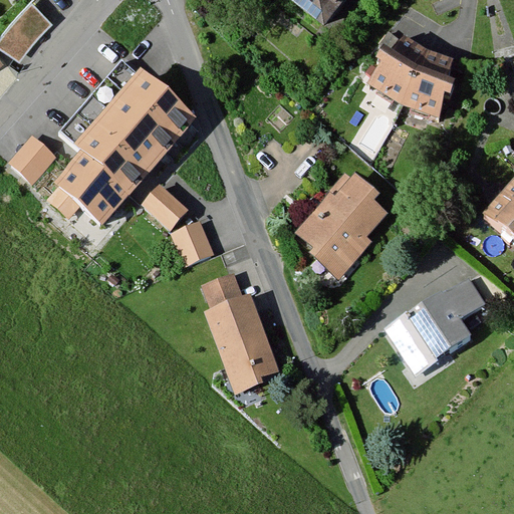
[(279,0),(277,3),(324,38),(351,0),(279,0)]
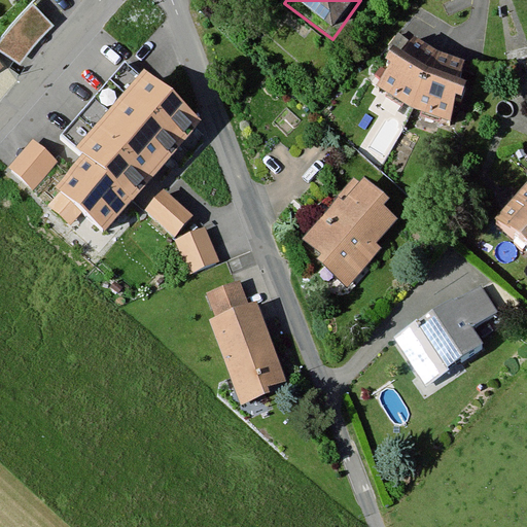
[(54,24),(32,1),(13,22),(0,38),(0,45),(21,62),(35,42),(54,24)]
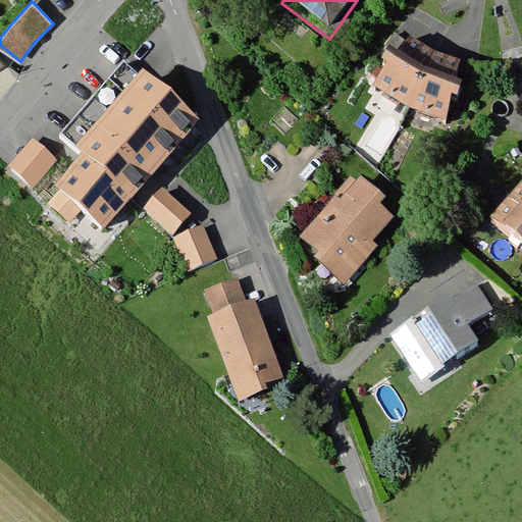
[(435,49),(409,37),(372,84),(407,106),(435,49)]
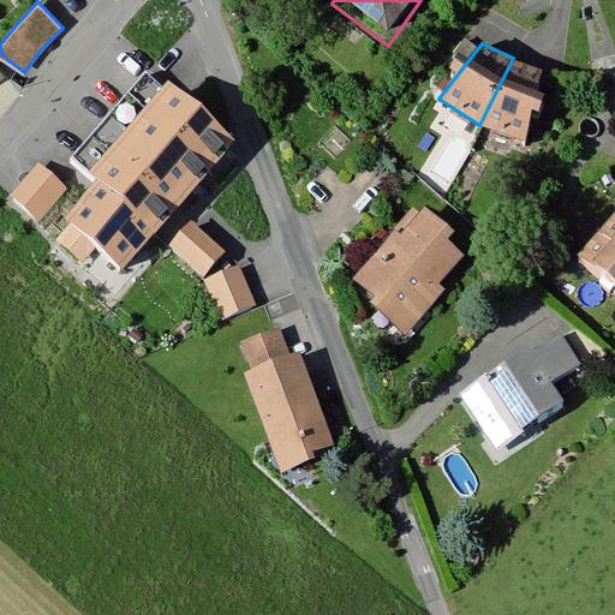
[(542,71),(513,58),(479,125),(526,141),(542,71)]
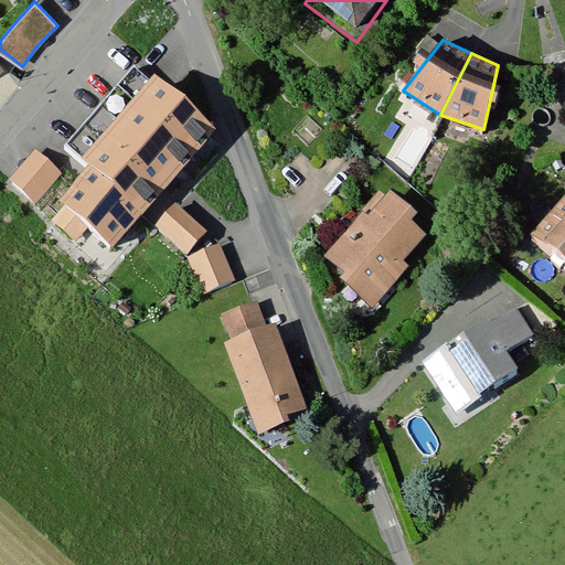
[(86,161),(148,76),(131,64),(70,149),(86,161)]
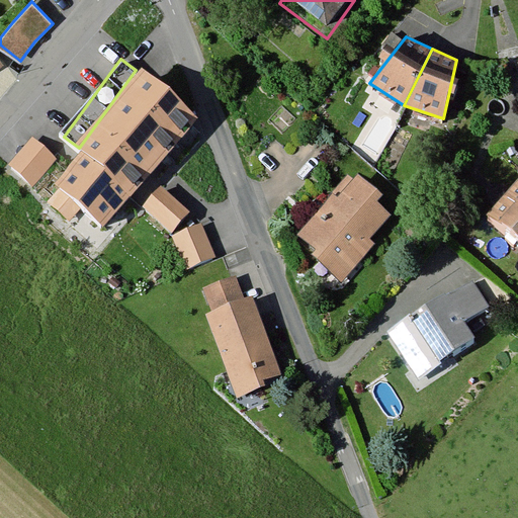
[(201,132),(148,83),(53,187),(106,236),(201,132)]
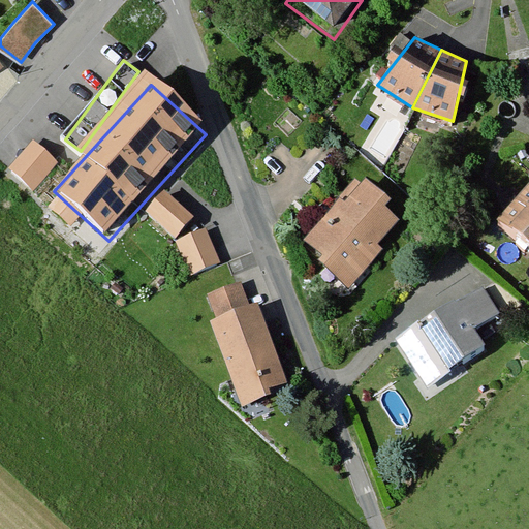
[(35,137),(8,165),(33,188),(59,160),(35,137)]
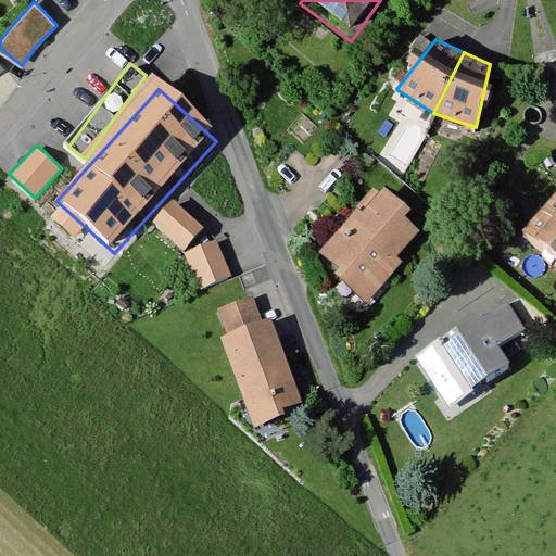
[(373,199),(323,260),(344,277),(336,287),(367,313),(403,270),(394,267),(419,237),(373,199)]
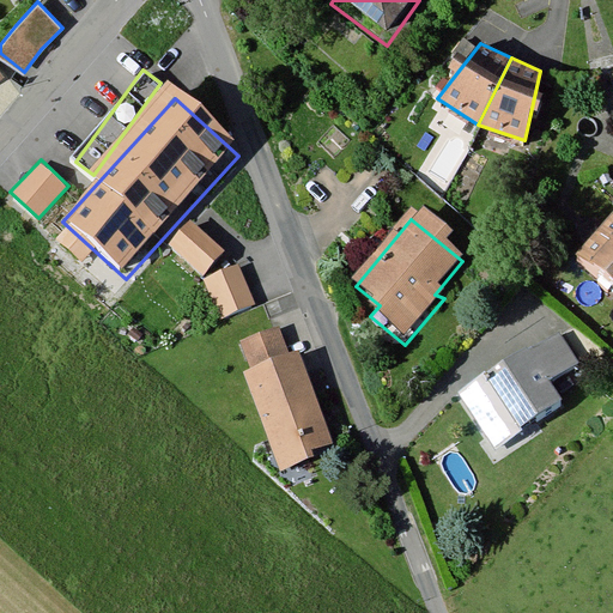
[(201,279),(223,255),(192,229),(171,252),(201,279)]
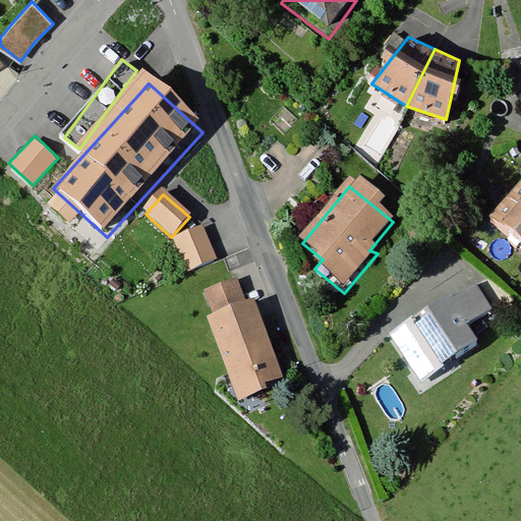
[(520,257),(520,194),(489,232),(520,257)]
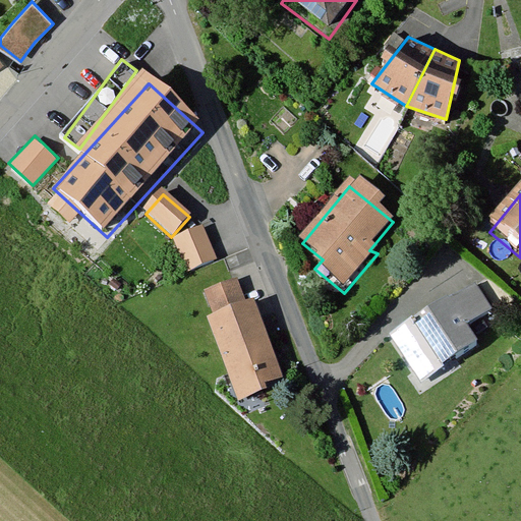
[(205,226),(174,238),(189,273),(220,261),(205,226)]
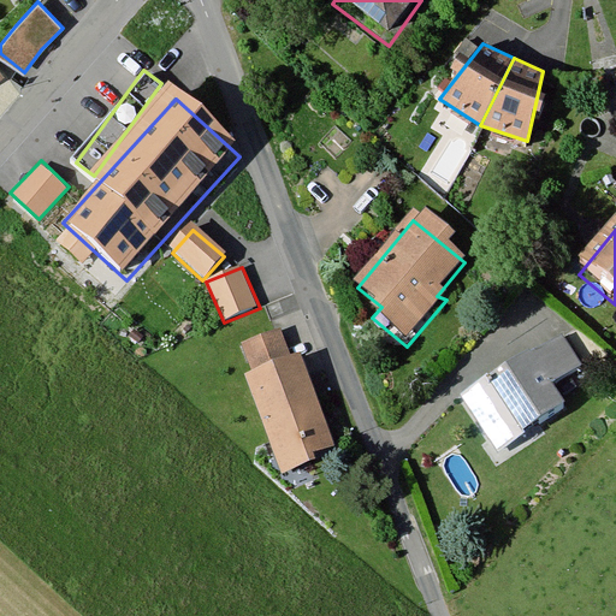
[(285,333),(244,348),(256,381),(248,385),(283,481),(319,469),(315,460),(337,452),(303,359),(295,362),(285,333)]
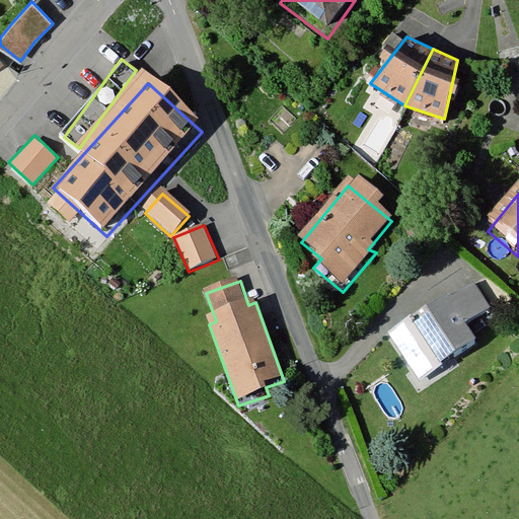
[(474,283),(389,338),(421,385),(477,349),(466,332),(495,314),(474,283)]
